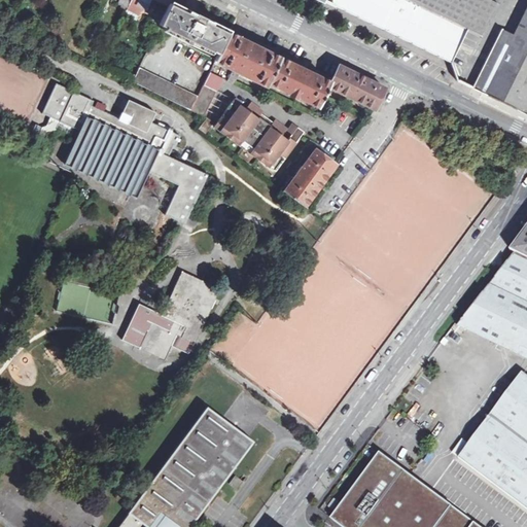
[(127,9),(131,0),(119,0),(117,5),(127,9)]
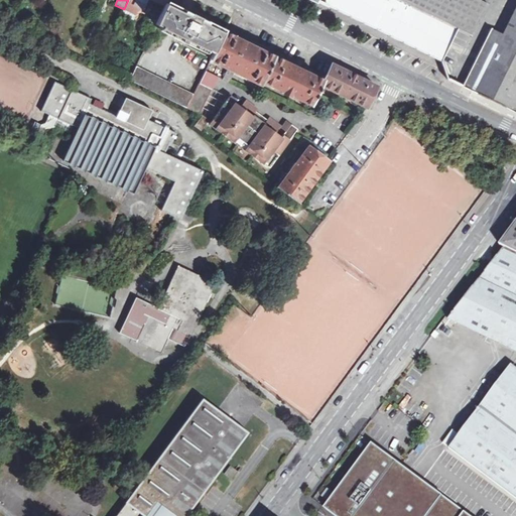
[(124,11),(134,16),(137,8),(151,14),(148,21),(152,22),(150,27),(154,29),(155,26),(166,3),(167,0),(128,0),(124,9),(124,11)]
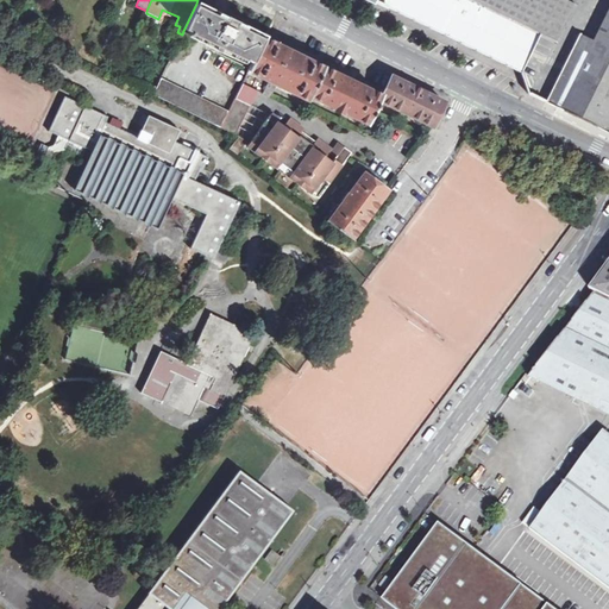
[(608,0),(372,0),(521,71),(539,35),(556,43),(577,0),(608,0)]
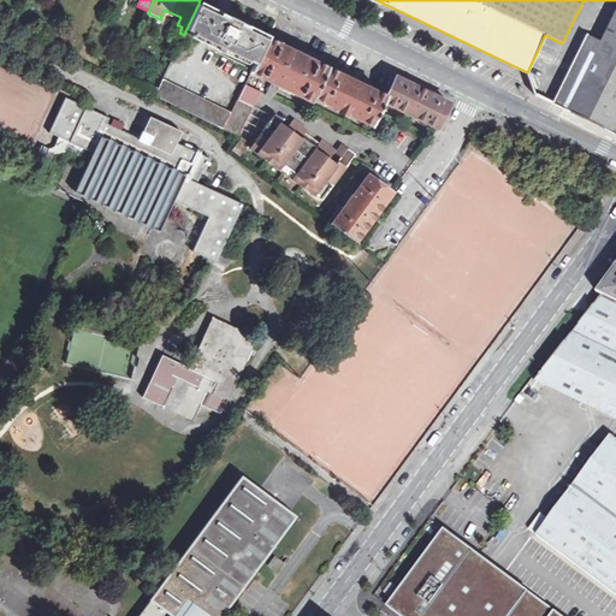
[(185,31),(193,34),(193,36),(247,61),(247,59),(254,63),(267,37),(199,4),(185,31)]
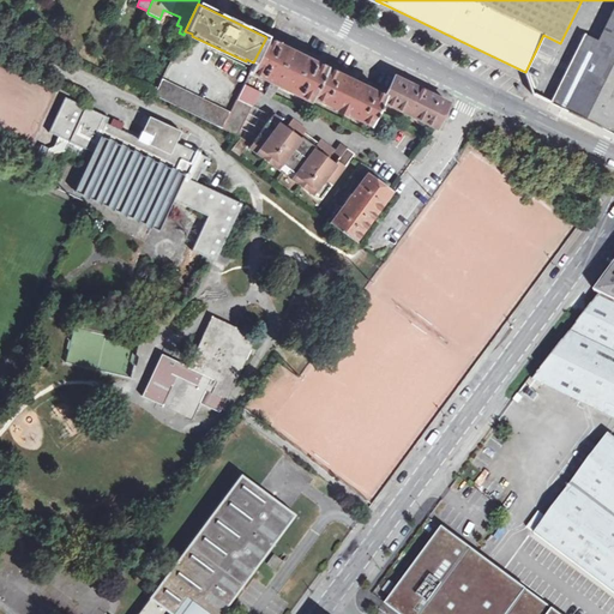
[(613,5),(597,41),(585,35),(551,103),(587,120),(613,133),(613,5)]
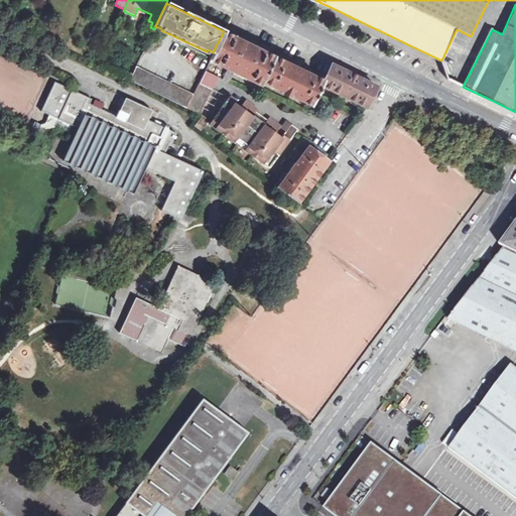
[(274,56),(224,31),(213,52),(210,59),(211,59),(228,69),(234,72),(261,85),(263,81),(274,56)]
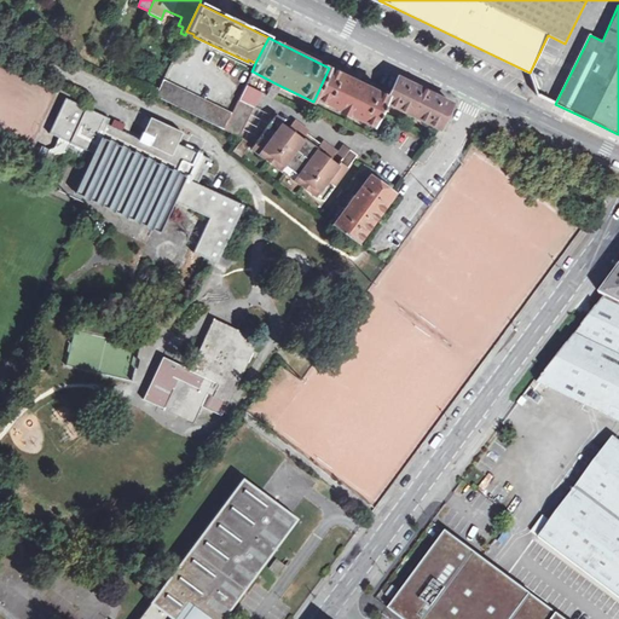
[(172,62),(180,65),(186,52),(178,47),(172,62)]
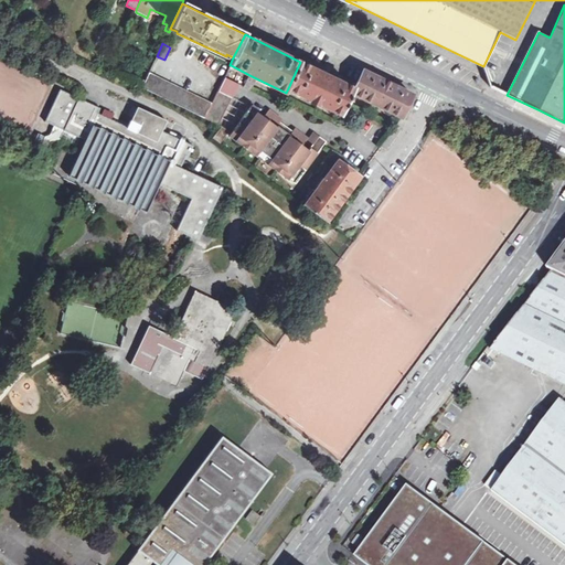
[(319,71),(300,62),(288,88),(310,99),(308,102),(317,107),(319,104),(341,115),(348,103),(352,93),(354,88),(319,71)]
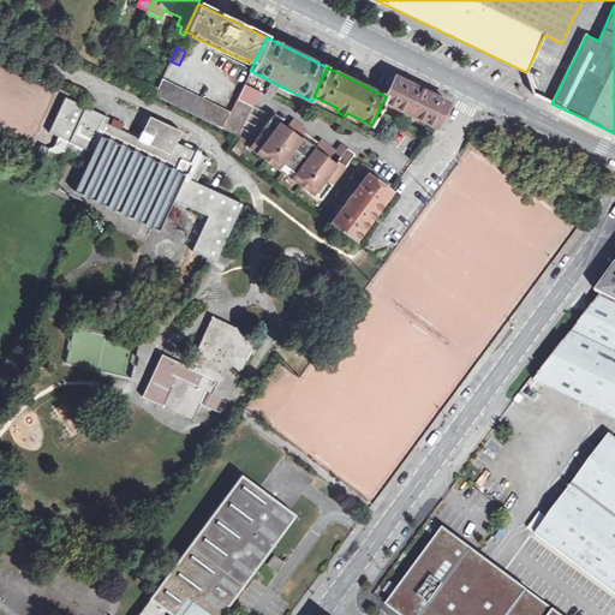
[(386,96),(383,101),(437,127),(449,102),(423,89),(395,76),(392,84),(386,96)]
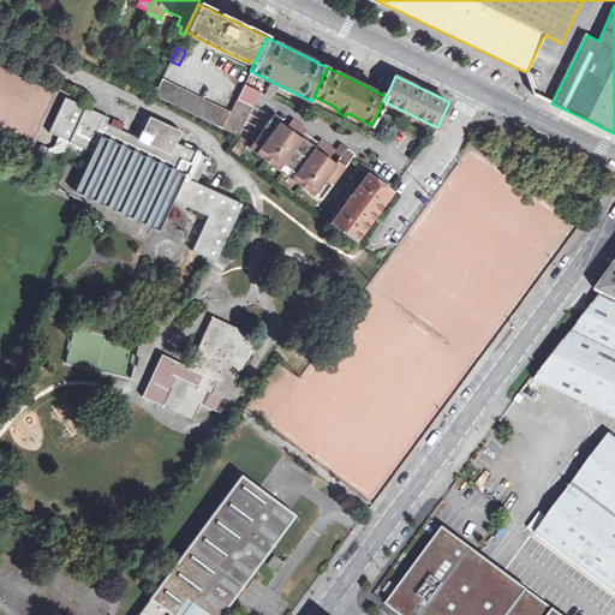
[(222,129),(231,112),(163,79),(155,95),(222,129)]
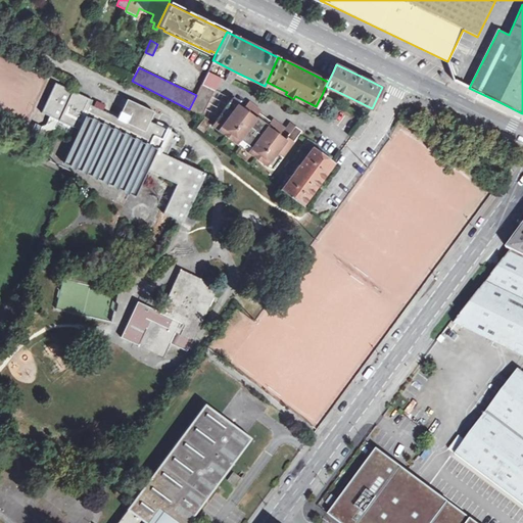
[(231,69),(226,80),(232,83),(237,73),(231,69)]
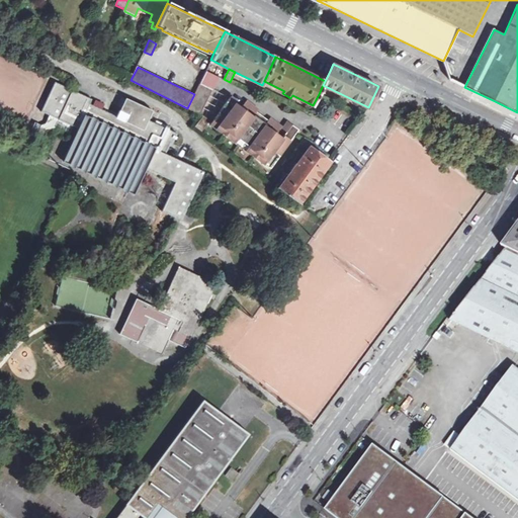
[(200,115),(218,78),(205,72),(194,94),(187,108),(200,115)]
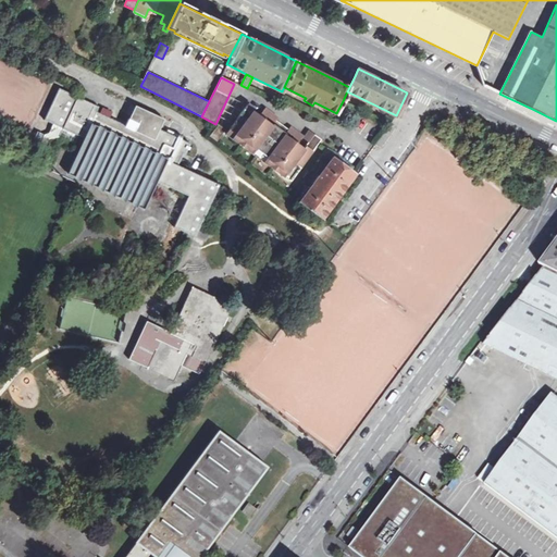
[(77,97),(59,88),(45,120),(63,128),(77,97)]
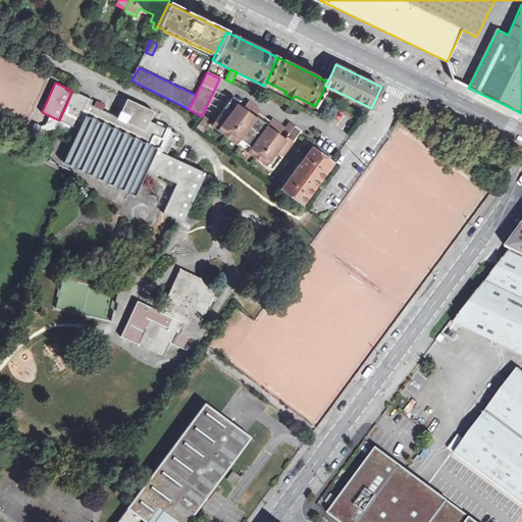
[(72,91),(59,120),(79,129),(63,162),(136,196),(148,169),(176,184),(163,212),(183,221),(206,172),(167,155),(170,147),(176,134),(147,119),(151,109),(126,99),(118,118),(90,105),(93,100),(72,91)]
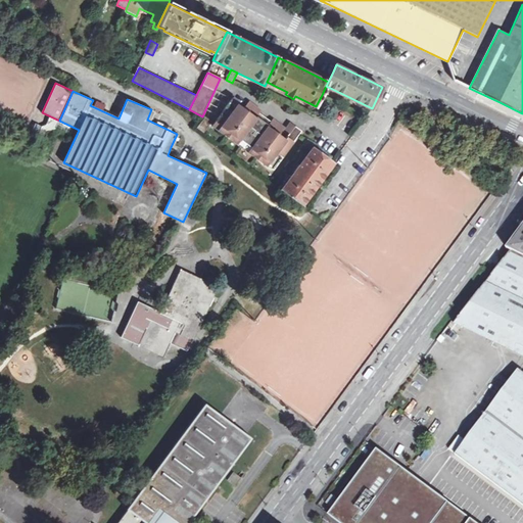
[(215,122),(221,127),(218,131),(236,143),(239,140),(244,144),(251,149),(249,152),(267,165),(270,161),(276,167),(301,131),(295,126),(294,127),(290,124),(285,130),(289,133),(284,140),(279,136),(283,129),(271,121),(270,122),(258,113),(259,111),(247,103),(242,109),(237,105),(238,103),(232,98),(215,122)]
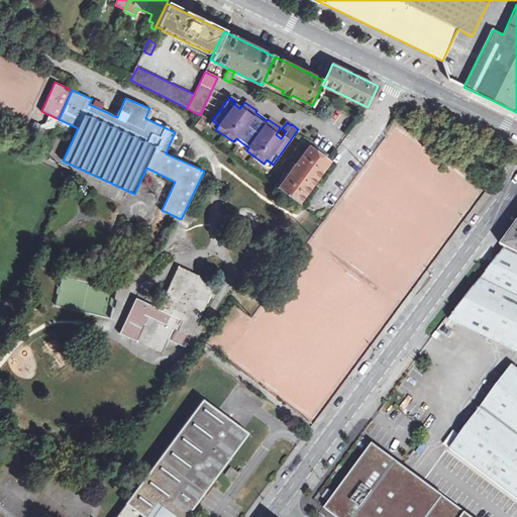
[(202,131),(209,121),(202,116),(194,126),(202,131)]
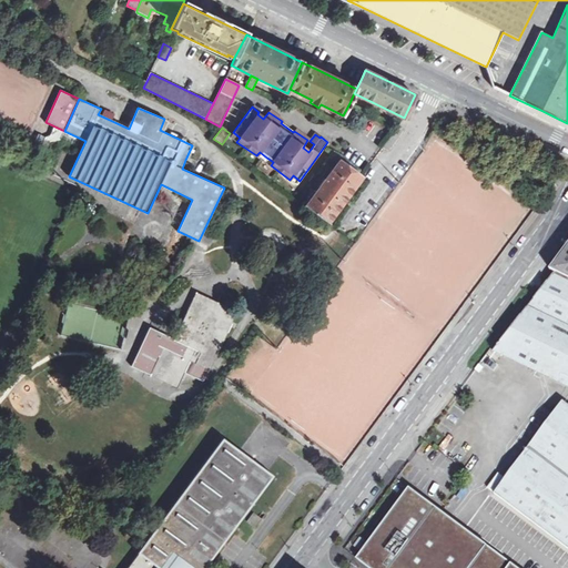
[(233,132),(230,137),(236,142),(240,138),(233,132)]
